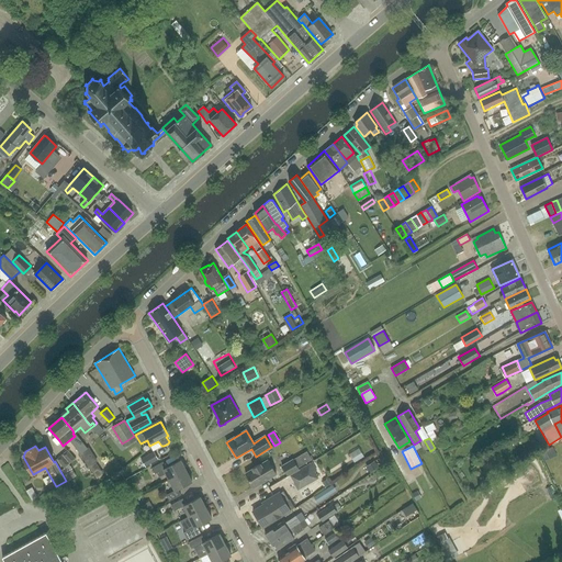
[(355,461),(364,456),(361,448),(350,453),(355,461)]
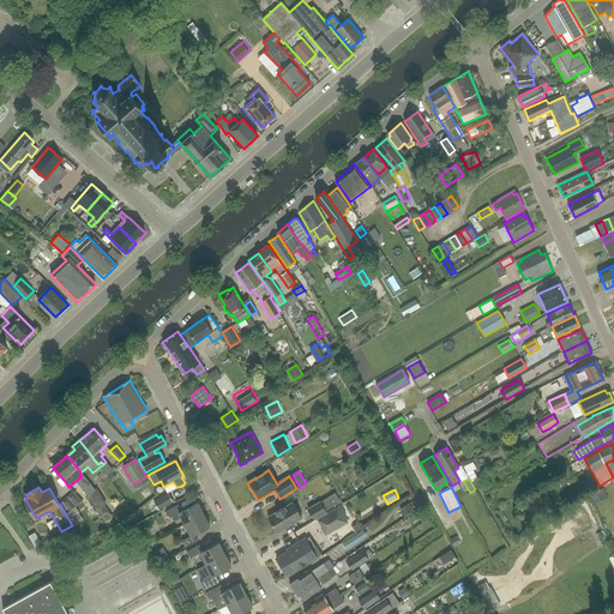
[(108,505),(97,491),(88,497),(98,512),(104,507),(108,505)]
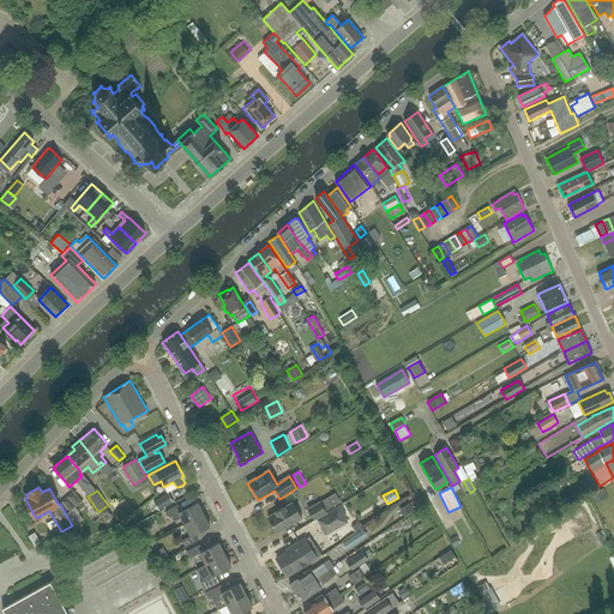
[(603,497),(601,491),(591,495),(594,501),(603,497)]
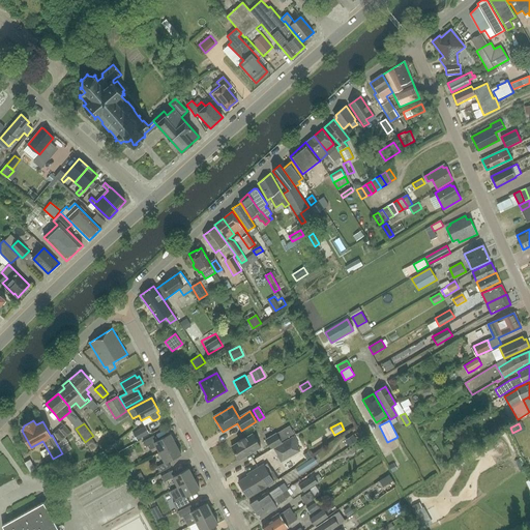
[(70,434),(63,425),(58,429),(65,438),(70,434)]
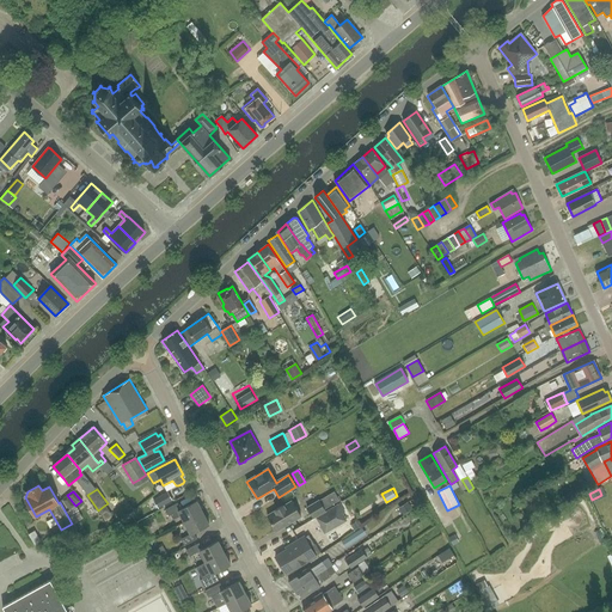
[(313,519),(325,510),(325,509),(340,501),(334,491),(306,508),(313,519)]
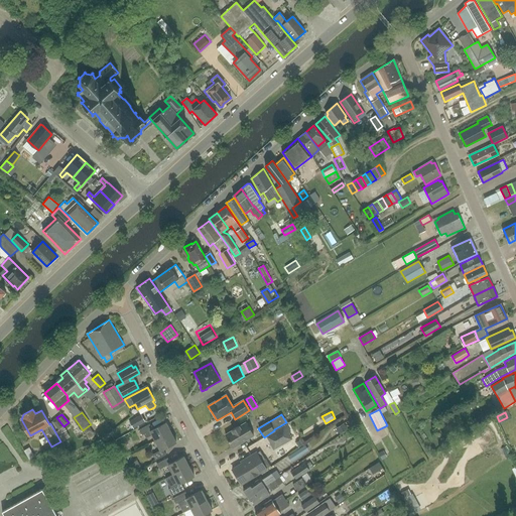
[(142,415),(130,422),(134,430),(146,423),(142,415)]
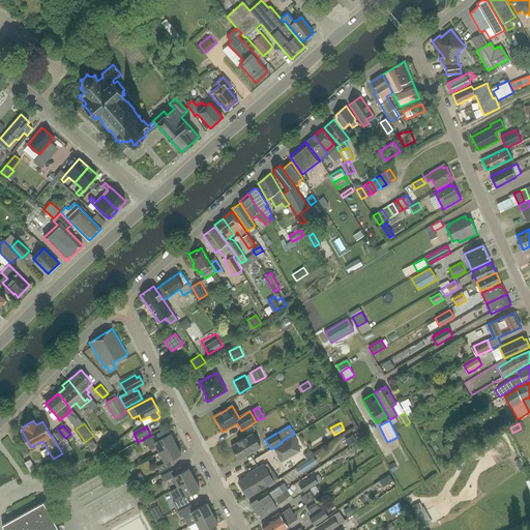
[(65,438),(58,429),(53,434),(60,442),(65,438)]
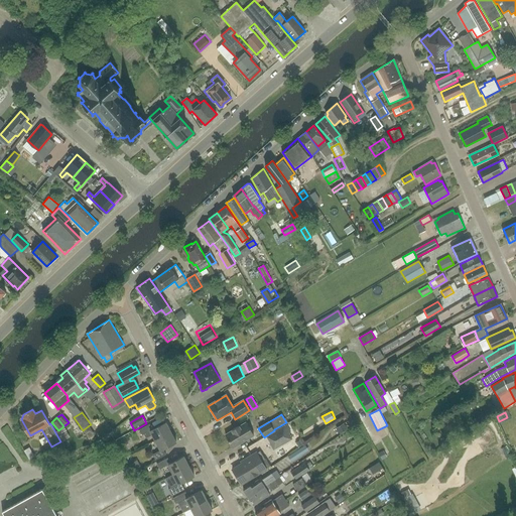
[(155,440),(171,432),(166,422),(153,429),(150,423),(139,429),(142,435),(144,434),(146,438),(152,434),(155,440)]
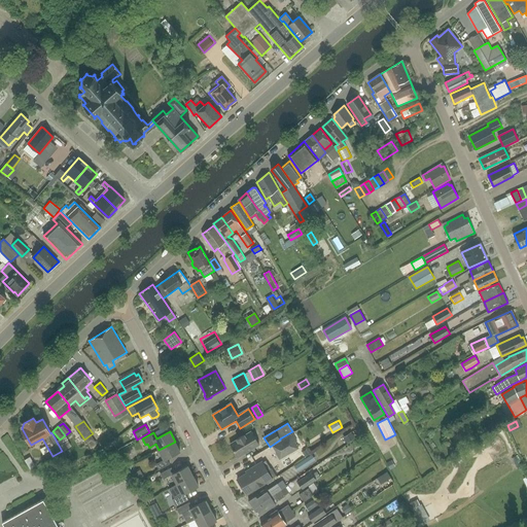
[(238,457),(259,445),(251,431),(244,435),(237,440),(230,444),(238,457)]
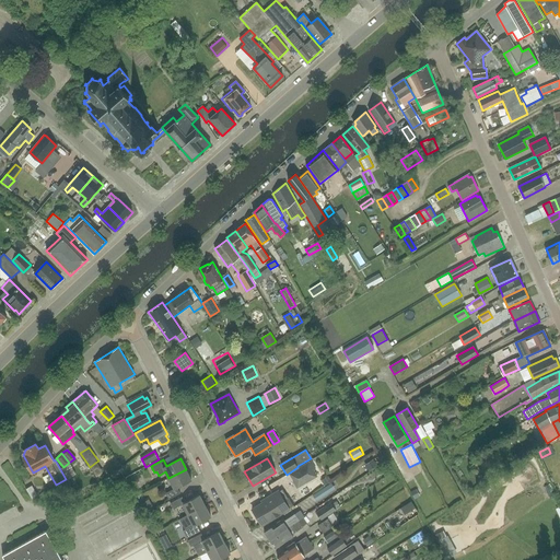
[(376,466),(373,461),(366,464),(371,470),(376,466)]
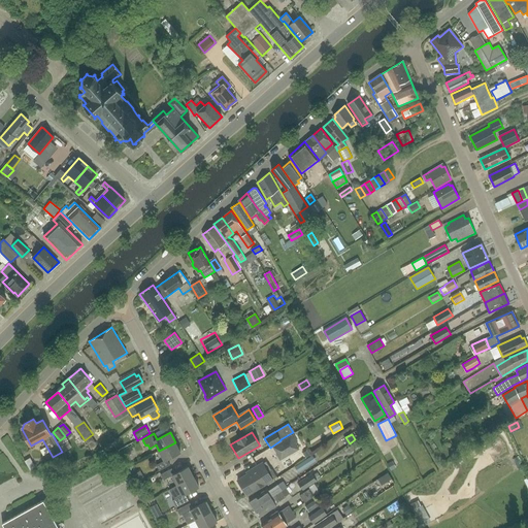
[(167,460),(180,453),(175,442),(159,451),(164,461),(156,465),(159,470),(170,465),(167,460)]
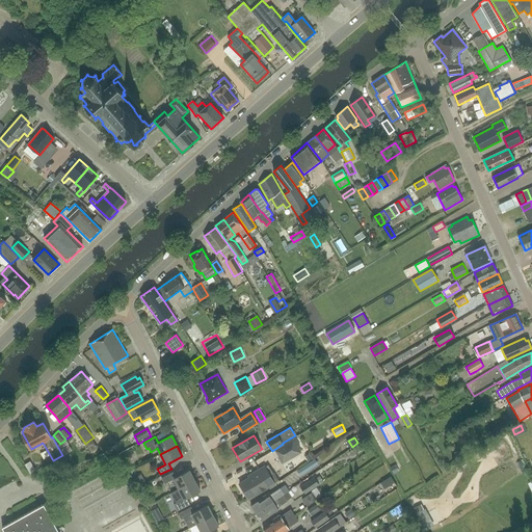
[(301,476),(318,464),(314,459),(297,471),(301,476)]
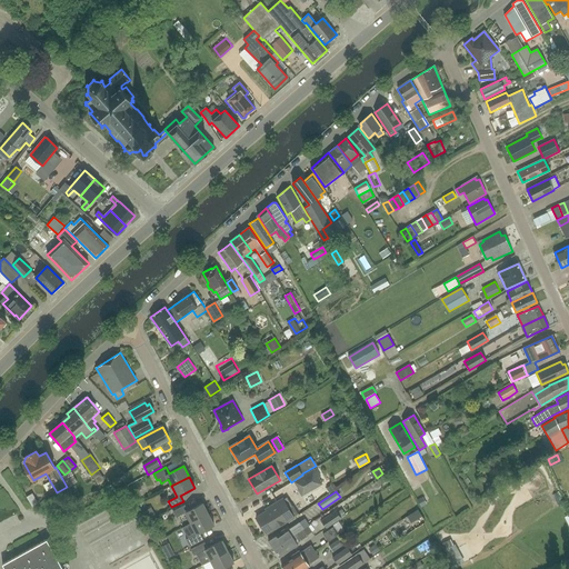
[(268,511),(257,518),(266,533),(293,517),(289,509),(282,499),(267,509),(268,511)]
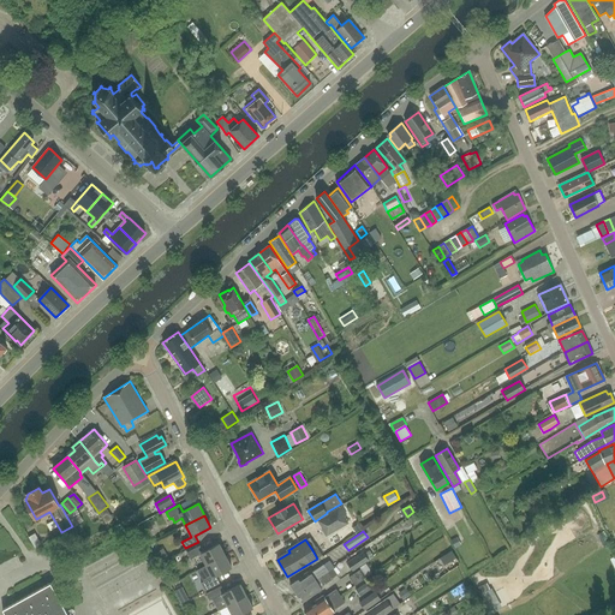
[(207,566),(226,555),(219,544),(203,551),(201,545),(187,553),(191,559),(201,554),(207,566)]
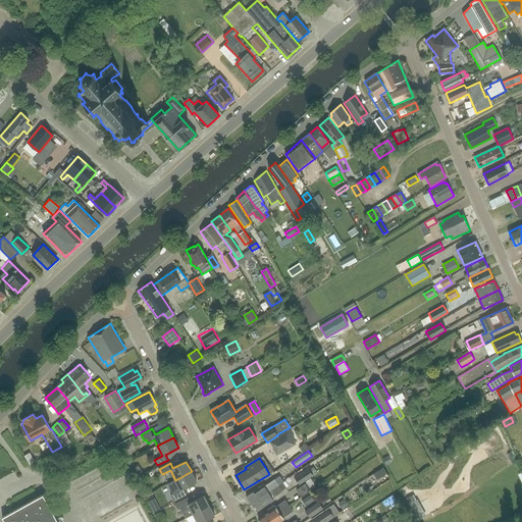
[(301,484),(315,474),(310,467),(296,476),(301,484)]
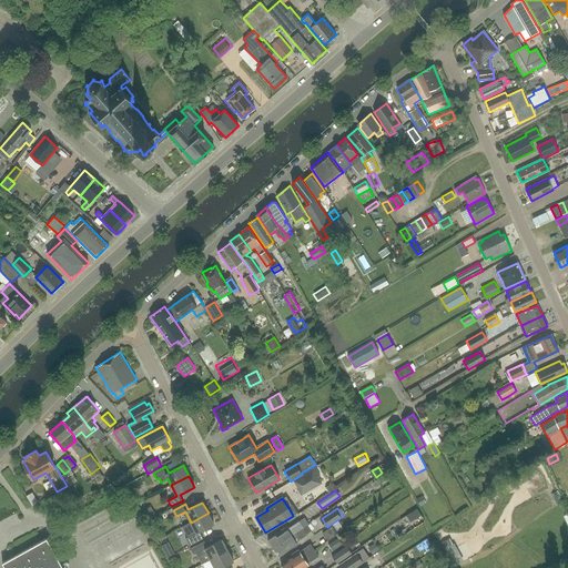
[(419,508),(409,514),(417,526),(427,519),(419,508)]
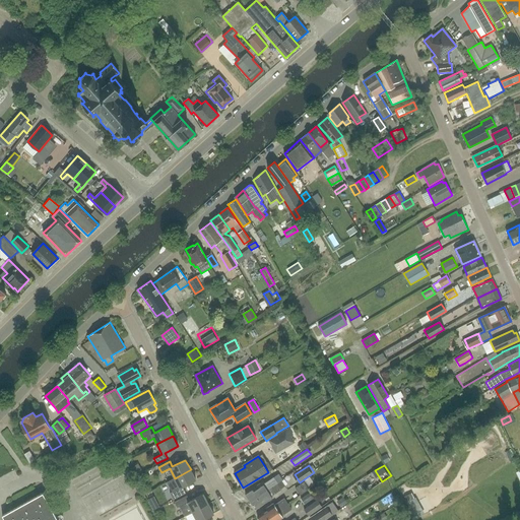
[(183,486),(196,479),(191,469),(175,478),(167,482),(172,493),(170,494),(174,500),(186,493),(183,486)]
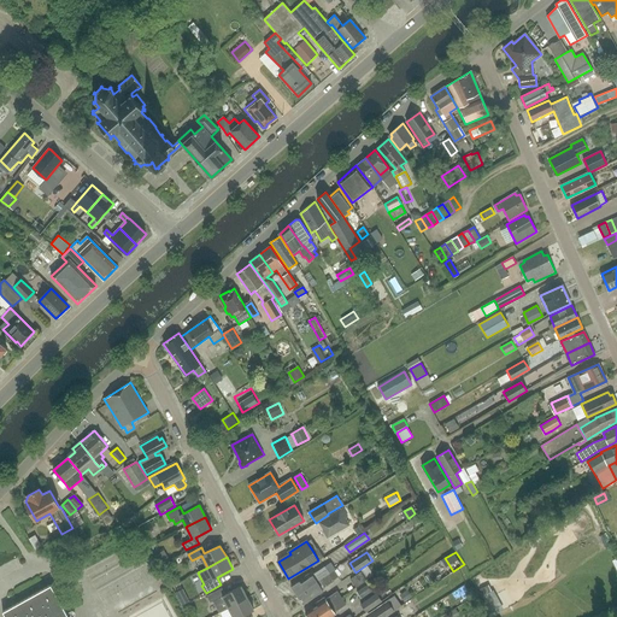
[(317,582),(329,574),(324,566),(312,575),(311,573),(310,574),(307,574),(304,576),(304,577),(291,586),(299,597),(306,592),(305,589),(317,581),(317,582)]
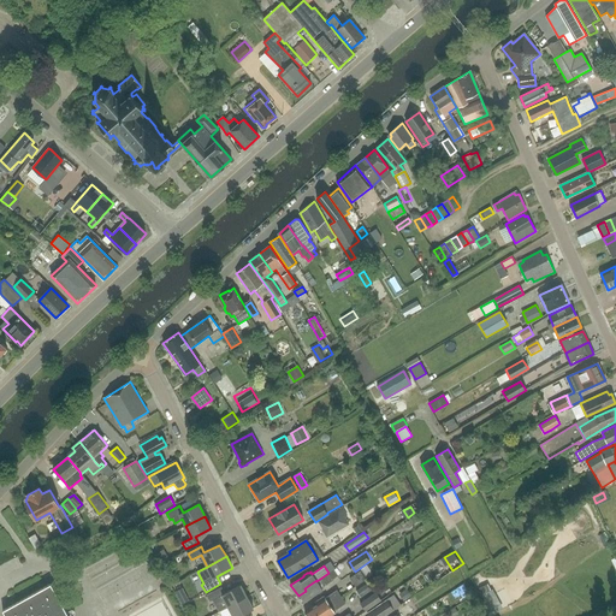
[(333,569),(329,573),(317,581),(317,580),(304,588),(306,591),(298,596),(302,603),(323,590),(321,587),(333,579),(338,576),(333,569)]
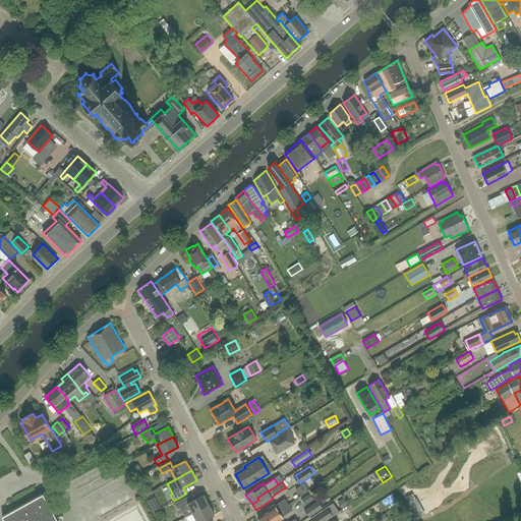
[(300,497),(310,489),(305,482),(295,489),(300,497)]
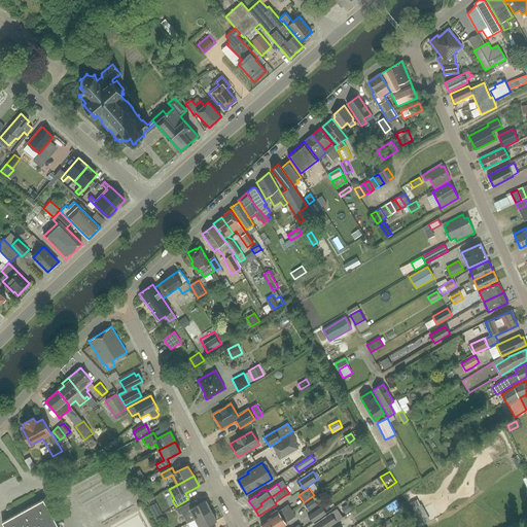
[(309,512),(319,504),(316,498),(306,505),(309,512)]
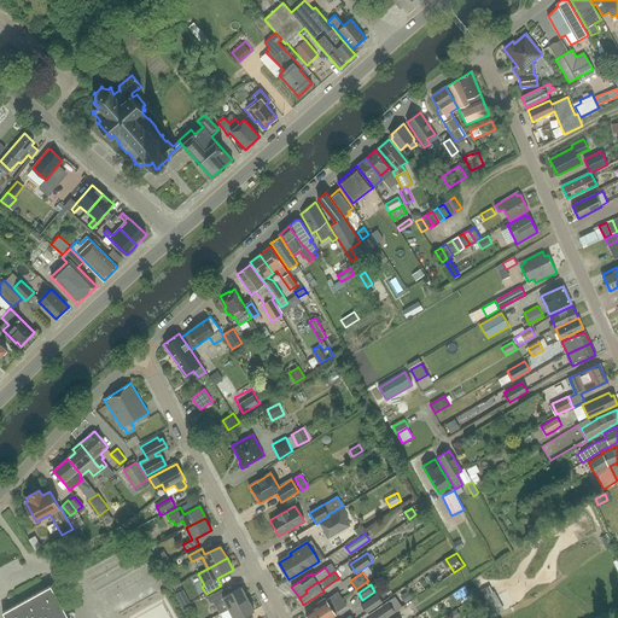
[(69,617),(51,586),(3,612),(5,617),(69,617)]
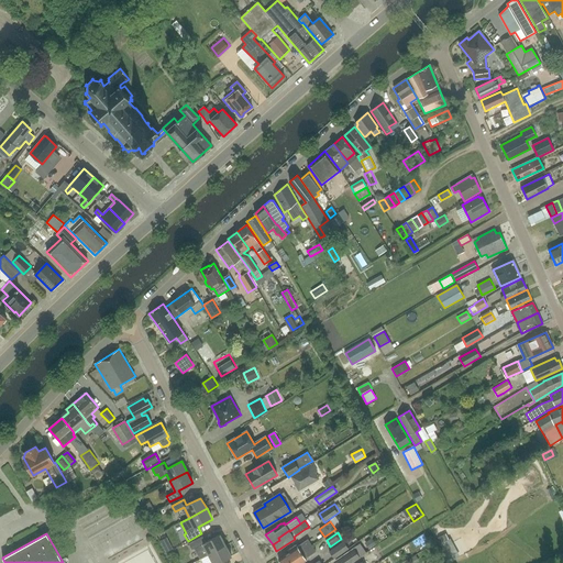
[(200,560),(201,559),(225,545),(220,534),(206,542),(202,537),(189,543),(191,550),(195,549),(200,560)]
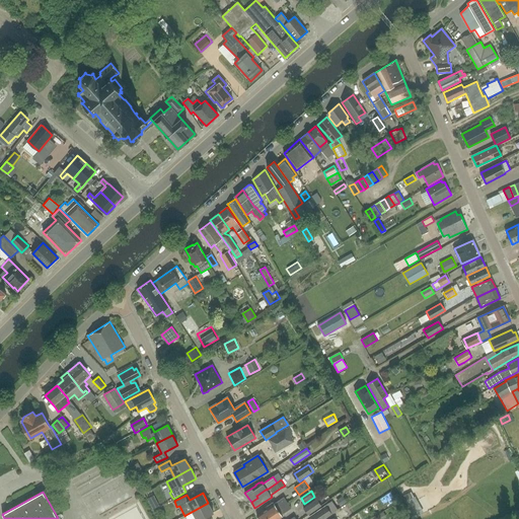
[(416,516),(424,511),(416,496),(408,500),(416,516)]
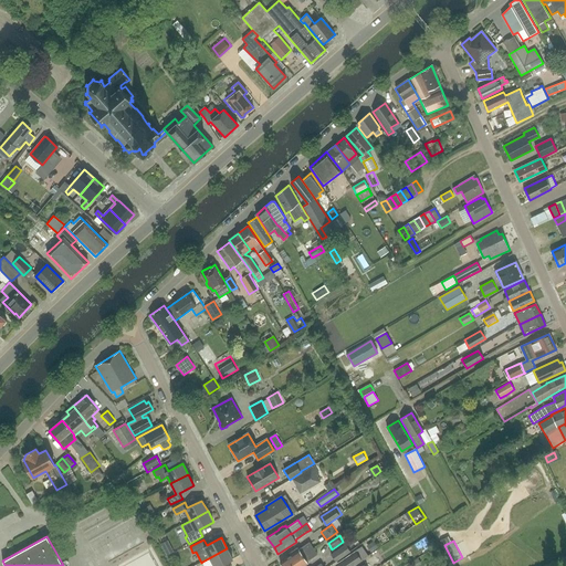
[(303,556),(313,548),(310,542),(299,549),(297,547),(289,553),(291,555),(280,562),(283,565),(289,565),(292,564),(291,563),(302,555),(303,556)]
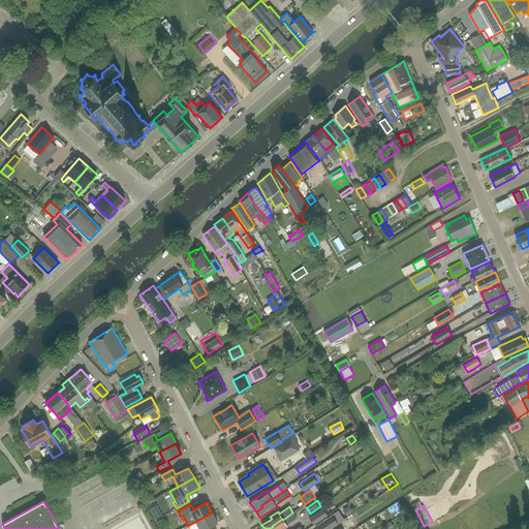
[(313,525),(328,516),(322,509),(309,519),(313,525)]
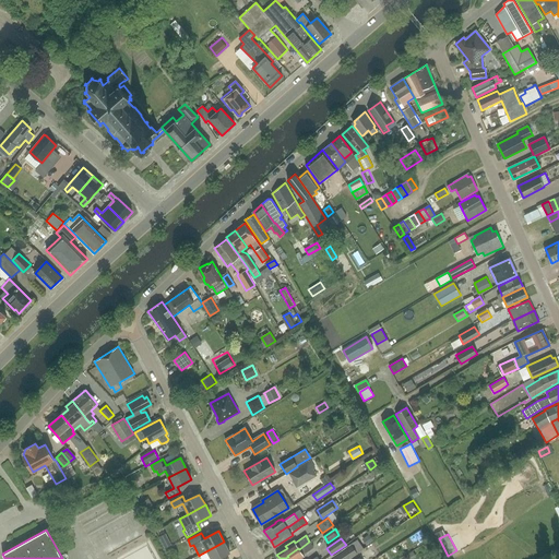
[(216,558),(230,552),(224,542),(200,555),(201,558),(216,558)]
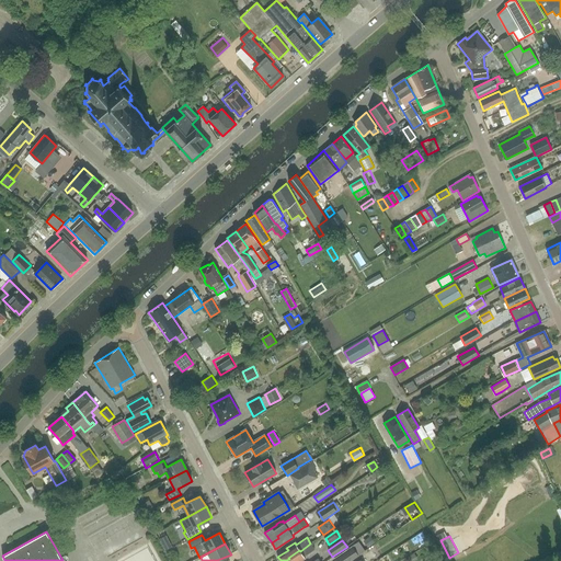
[(304,556),(315,549),(310,544),(300,551),(299,550),(288,558),(289,559),(286,560),(300,560),(306,558),(304,556)]
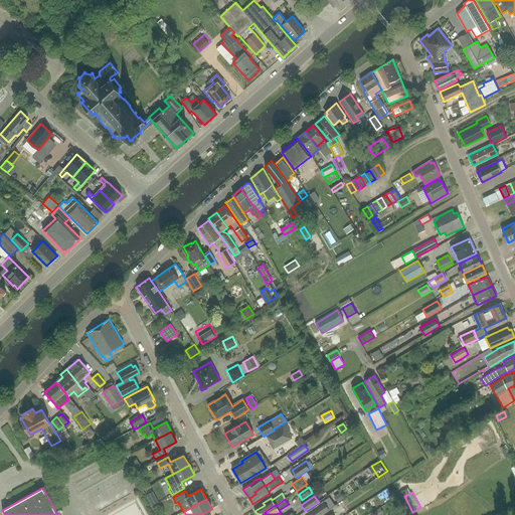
[(322,514),(330,510),(325,501),(308,512),(310,514),(322,514)]
